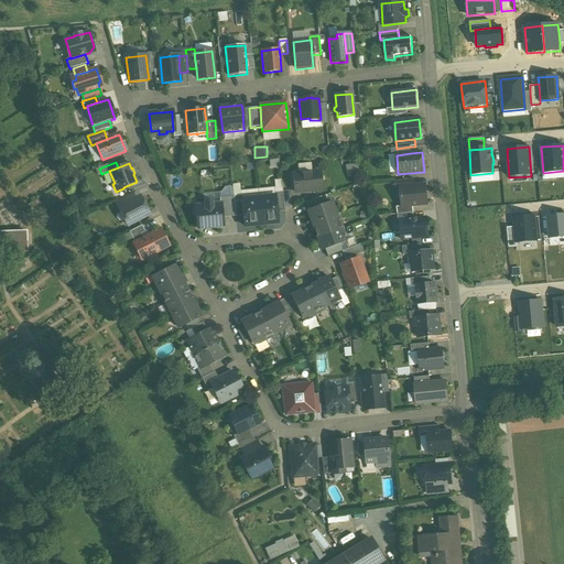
[(321,173),(293,176),(294,193),(322,190),(321,173)]
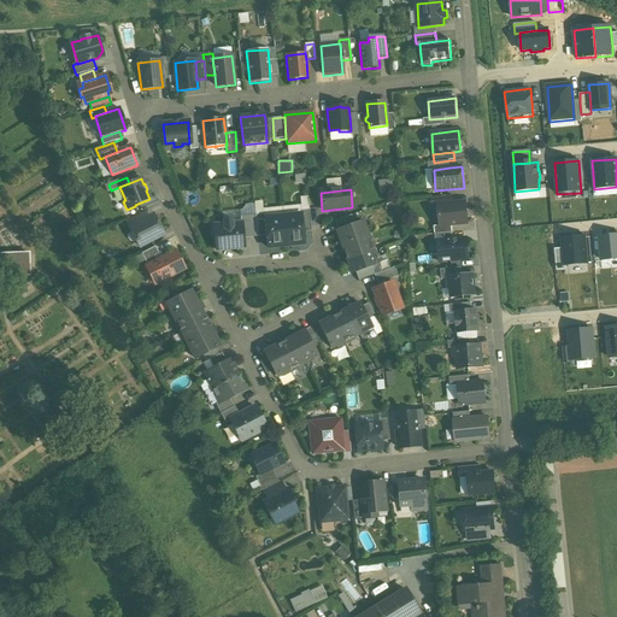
[(453,197),(432,199),(433,206),(444,205),(453,204),(453,197)]
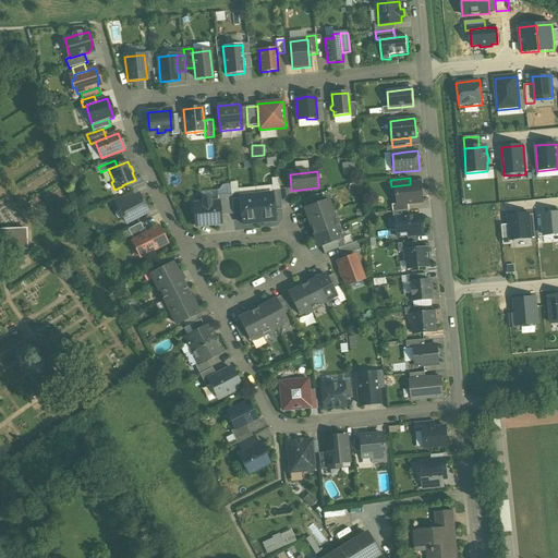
[(410,184),(401,185),(402,194),(397,195),(398,205),(423,203),(421,183),(410,184)]
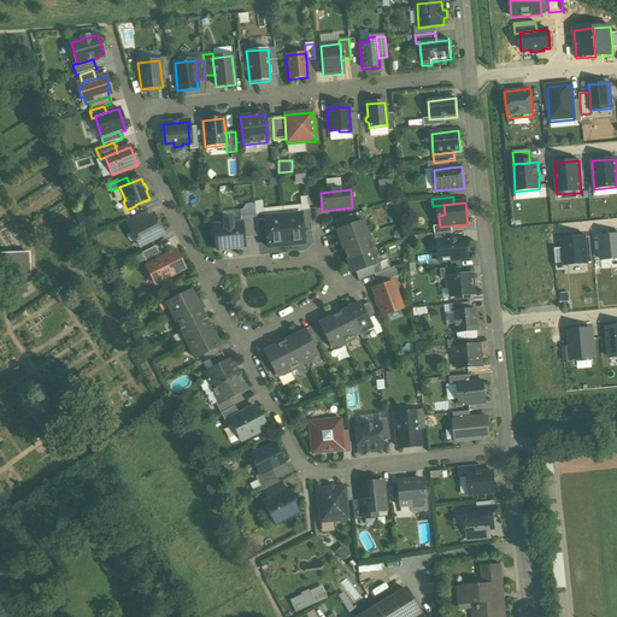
[(309,210),(299,211),(300,215),(303,233),(311,231),(309,210)]
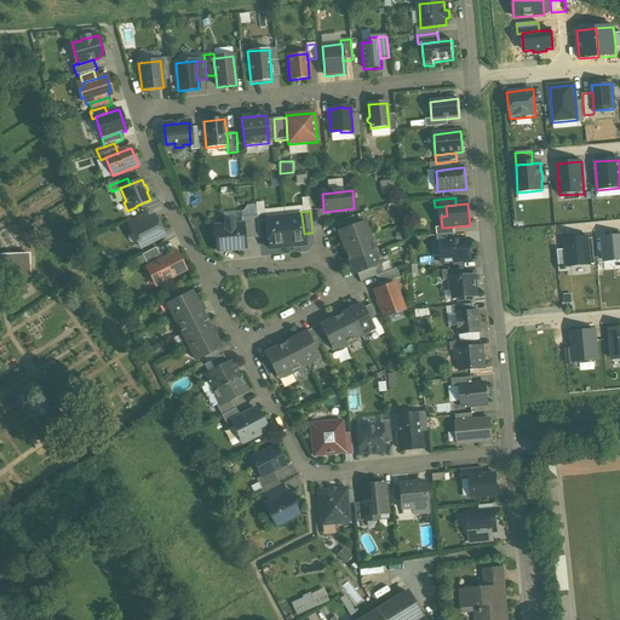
[(144,213),(127,222),(131,229),(148,219),(144,213)]
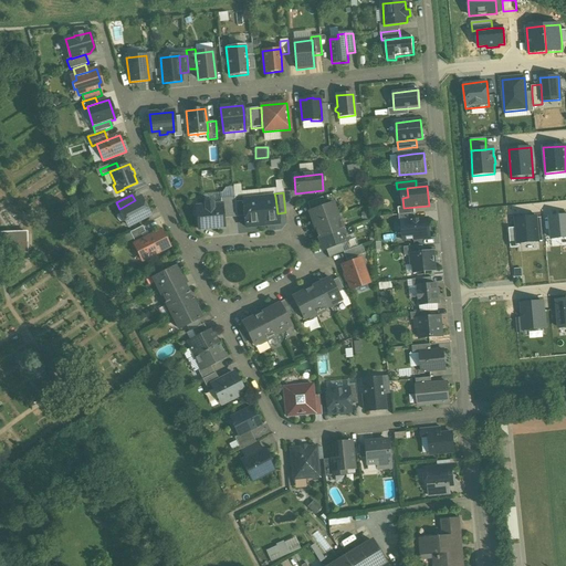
[(243,197),(234,198),(237,218),(244,217),(243,200),(243,197)]
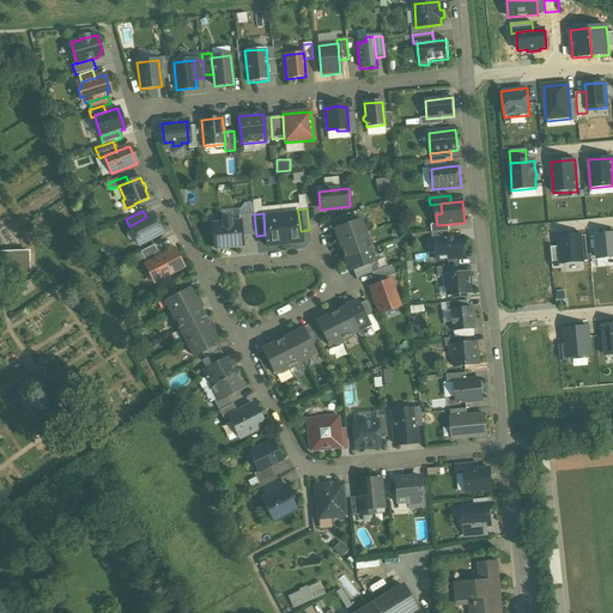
[(298,213),(280,216),(284,244),(302,243),(301,231),(298,213)]
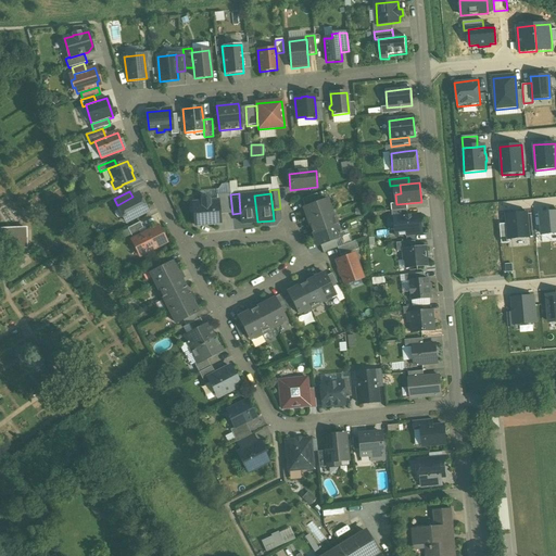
[(230,194),(216,196),(217,201),(219,215),(232,214),(230,194)]
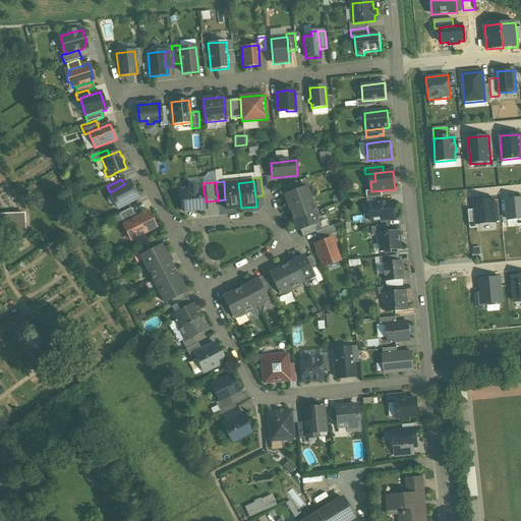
[(296,182),(283,187),(285,194),(299,189),(296,182)]
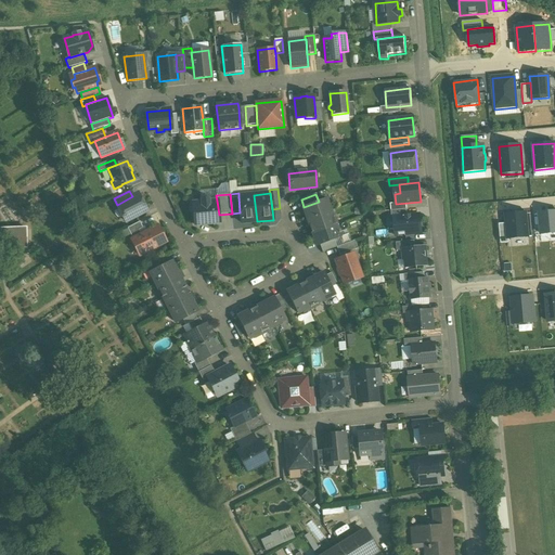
[(132,196),(117,205),(126,222),(146,211),(139,197),(134,195),(132,197),(132,196)]
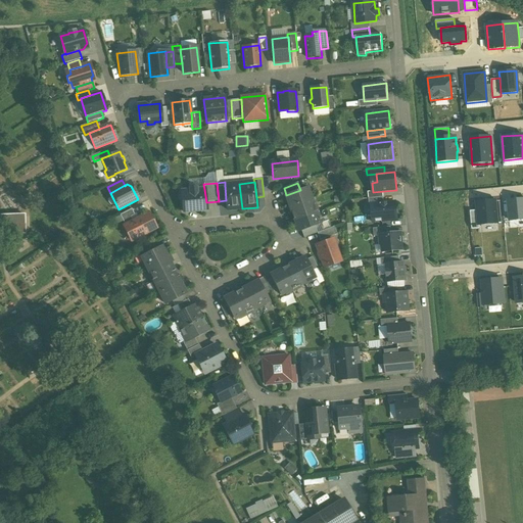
[(225,185),(226,200),(227,210),(242,208),(239,184),(225,185)]
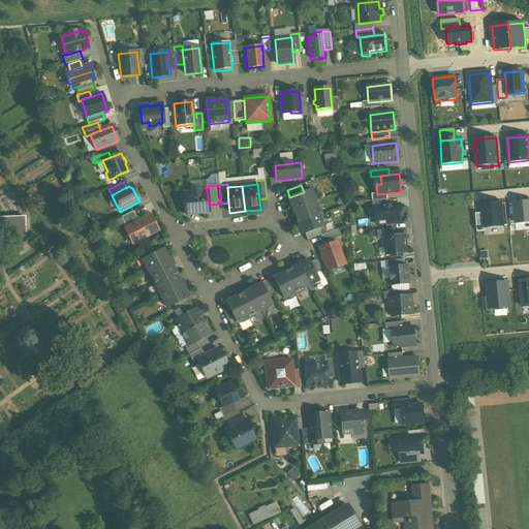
[(198,189),(191,190),(191,193),(184,194),(184,195),(182,198),(182,201),(184,203),(186,215),(194,214),(193,213),(200,212),(200,213),(209,212),(207,191),(199,192),(198,189)]
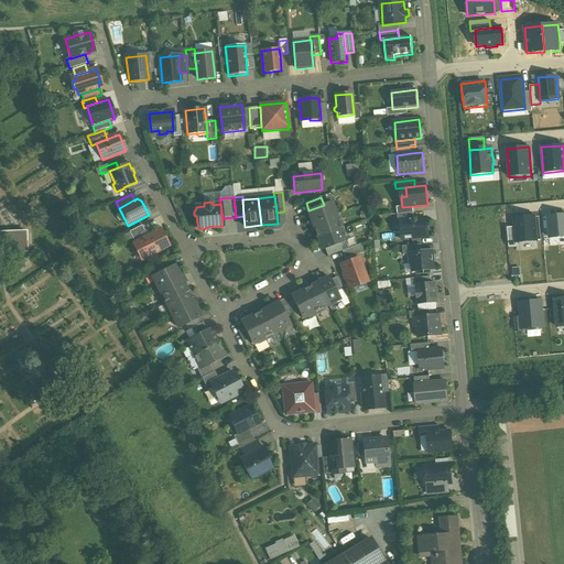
[(308,210),(307,212),(312,223),(338,214),(335,206),(333,207),(332,203),(324,205),(308,210)]
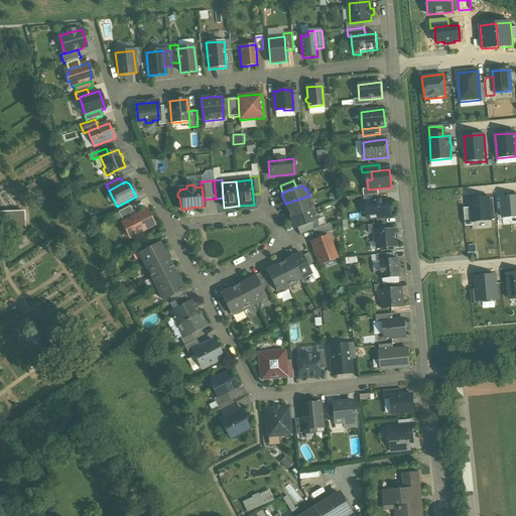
[(378,195),(364,197),(365,203),(366,203),(367,202),(379,201),(378,195)]
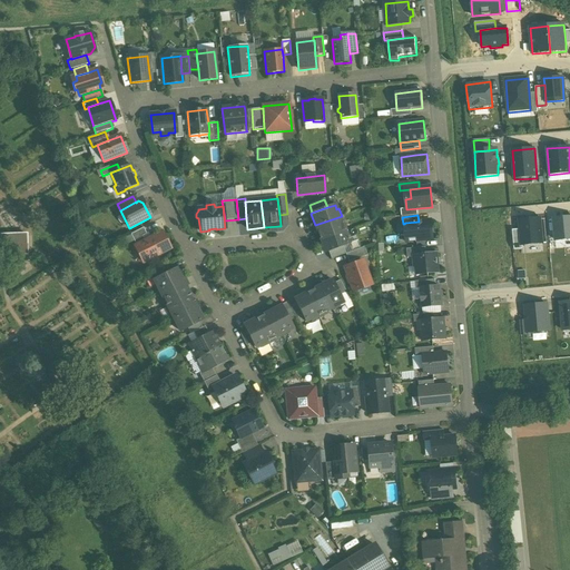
[(315,225),(312,227),(314,233),(317,232),(321,241),(346,231),(343,222),(341,222),(340,217),(342,216),(315,225)]
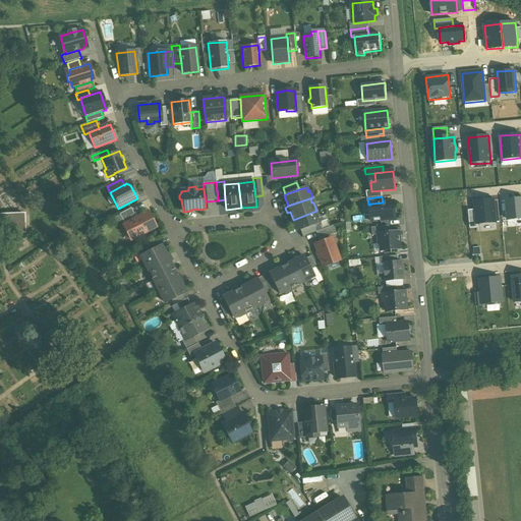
[(520,198),(507,200),(508,220),(520,219),(520,198)]
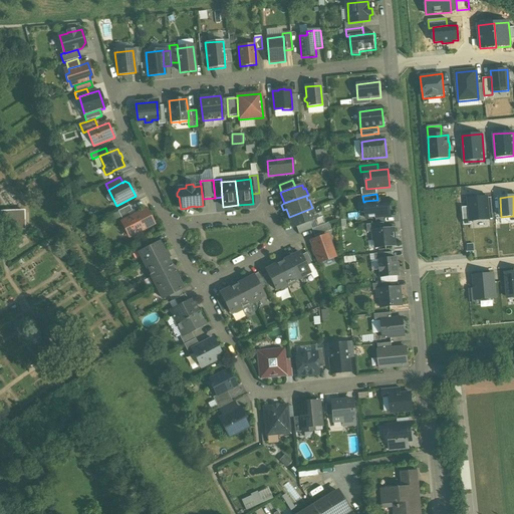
[(469,199),(469,208),(470,222),(489,220),(488,198),(469,199)]
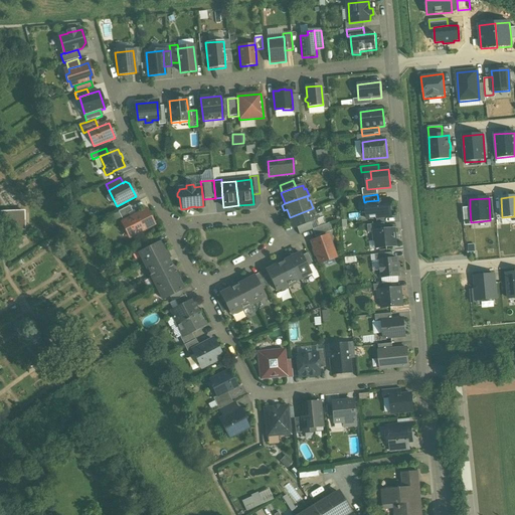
[(378,200),(366,201),(365,202),(367,219),(391,217),(389,199),(378,200)]
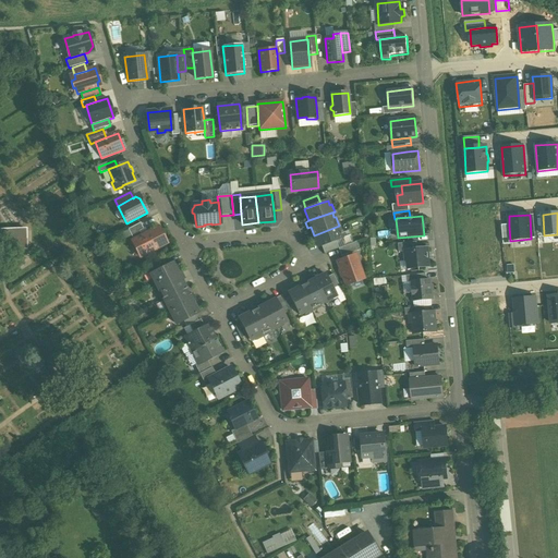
[(141,223),(128,230),(131,235),(140,231),(143,230),(141,223)]
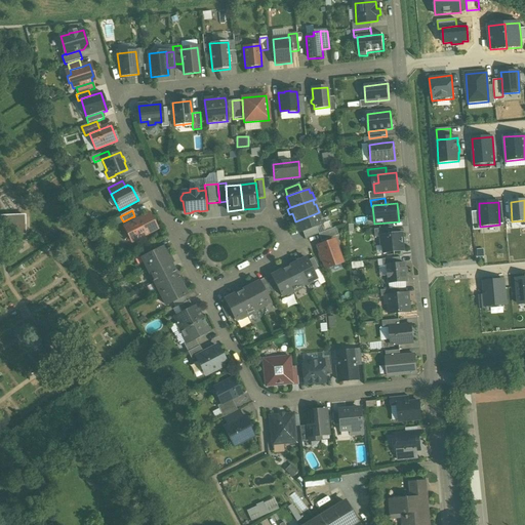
[(319,212),(295,221),(297,227),(298,227),(300,232),(321,225),(320,220),(322,219),(319,212)]
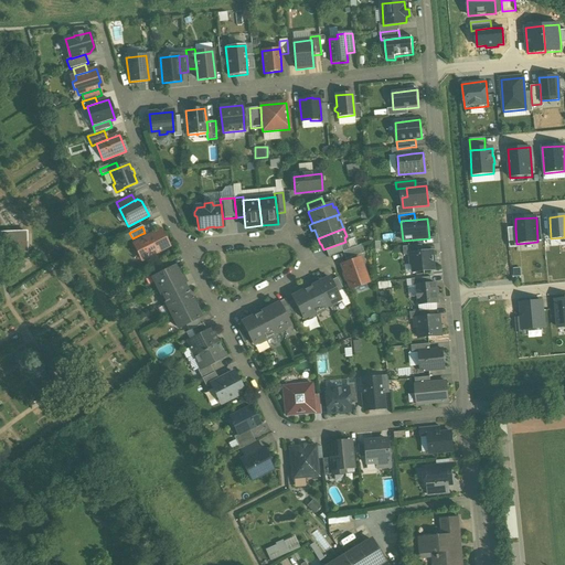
[(508,228),(510,248),(518,247),(516,244),(515,228),(508,228)]
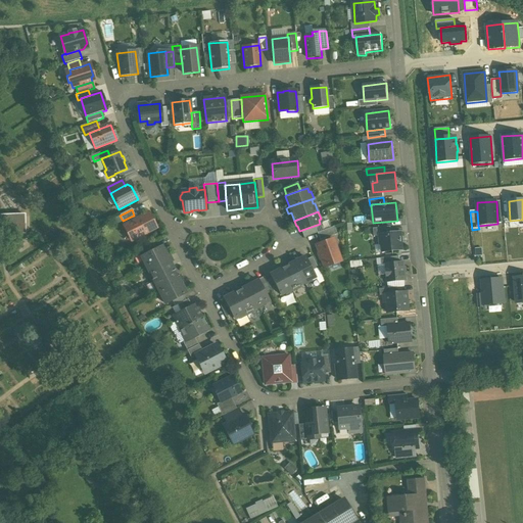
[(125,226),(124,226),(131,241),(156,229),(148,214),(133,222),(125,226)]
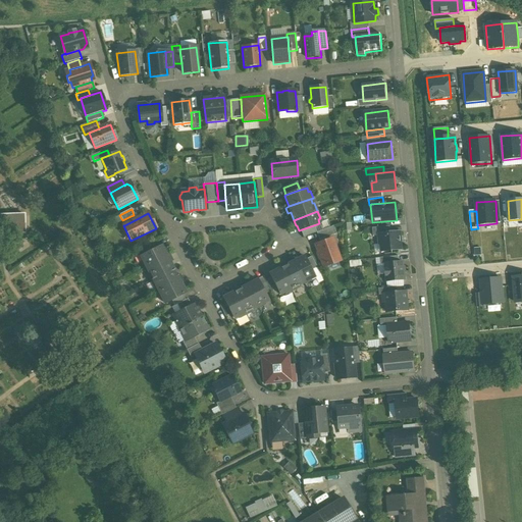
[(23,214),(1,215),(2,233),(24,232),(23,214)]
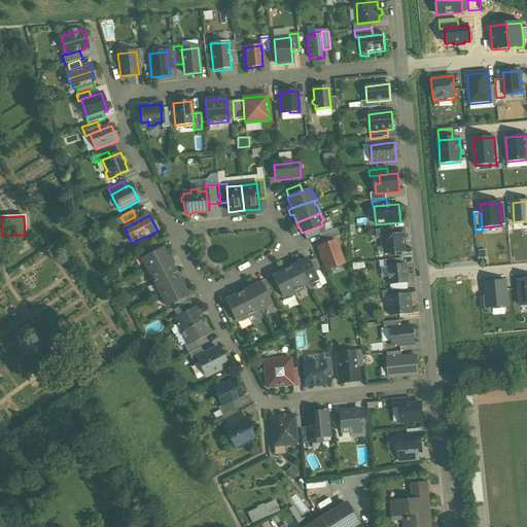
[(132,218),(124,222),(126,227),(134,223),(132,218)]
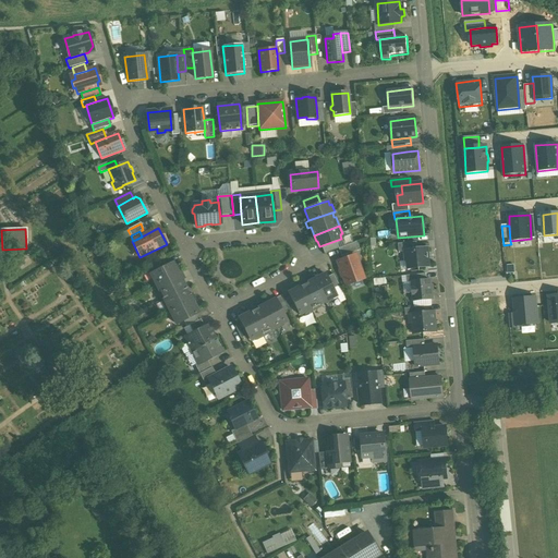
[(356,242),(338,249),(341,257),(360,251),(356,242)]
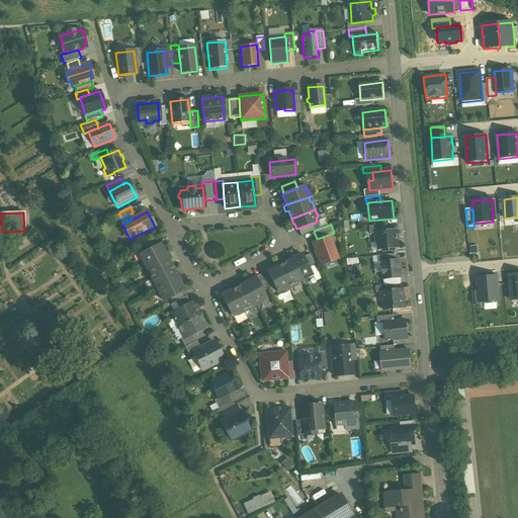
[(386,225),(369,227),(370,235),(375,234),(385,233),(385,232),(387,232),(386,225)]
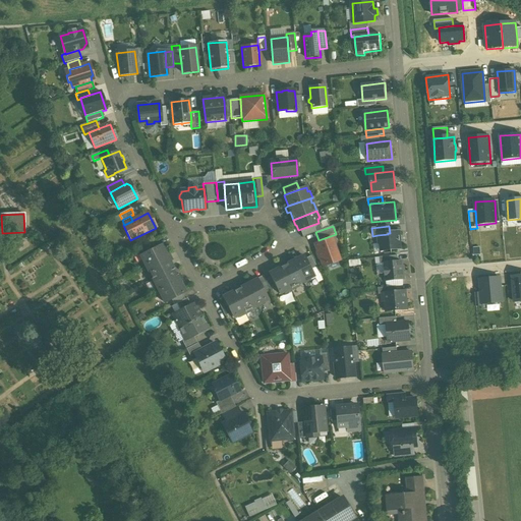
[(390,233),(388,233),(388,234),(378,235),(379,245),(381,244),(382,251),(401,249),(400,238),(399,232),(390,233)]
